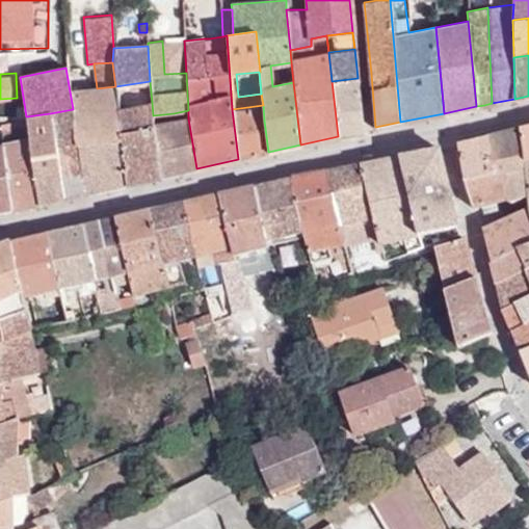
[(332,81),(338,136),(350,133),(363,130),(358,78),(332,81)]
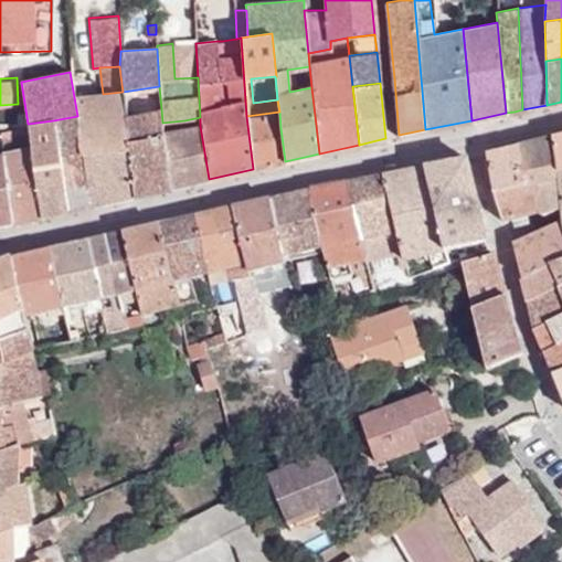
[(77,116),(91,205),(134,197),(126,117),(123,92),(103,94),(74,97),(77,116)]
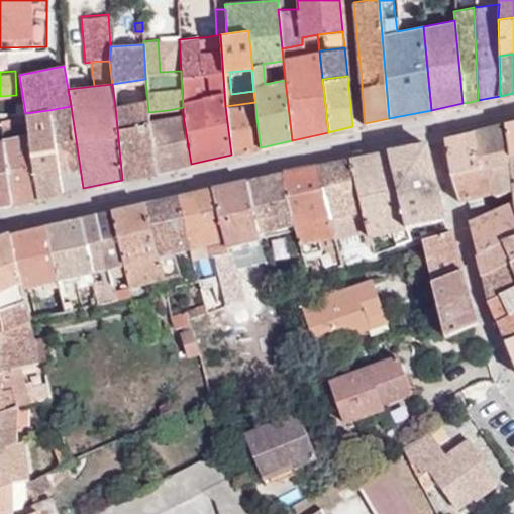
[(115,107),(122,180),(156,172),(149,120),(148,112),(147,100),(115,107)]
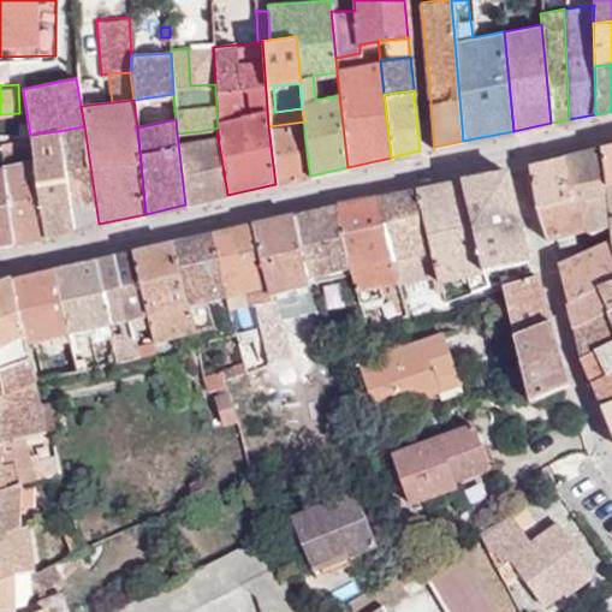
[(268,126),(275,184),(283,183),(278,142),(306,140),(304,122),(268,126)]
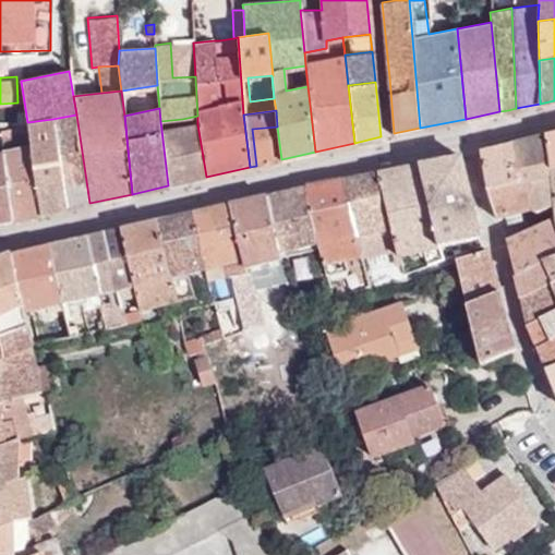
[(52,119),(65,208),(89,203),(76,115),(52,119)]
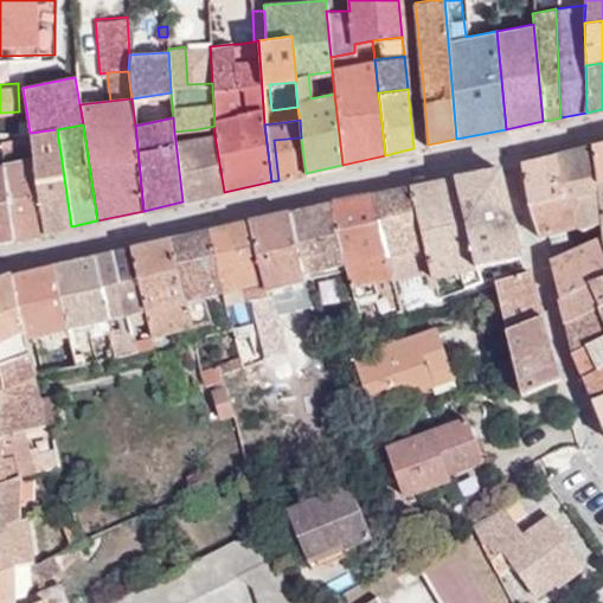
[(198,138),(215,135),(215,126),(198,129),(198,138)]
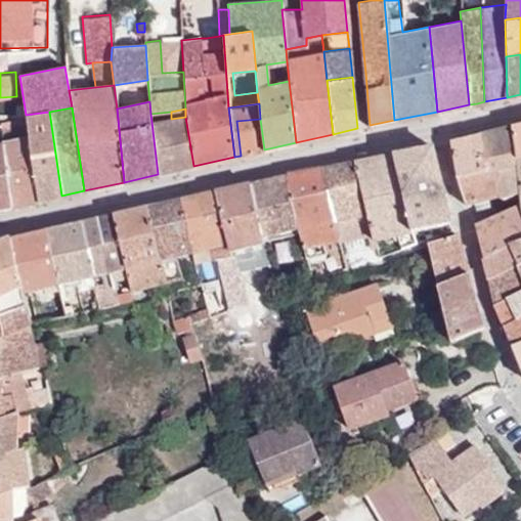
[(26,115),(38,201),(61,196),(49,112),(26,115)]
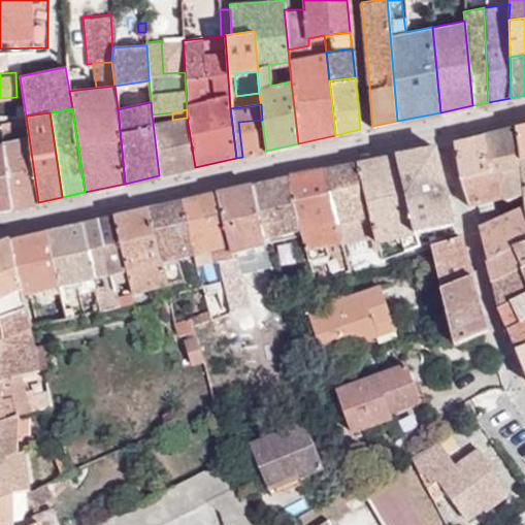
[(152,115),(153,123),(172,120),(172,112),(152,115)]
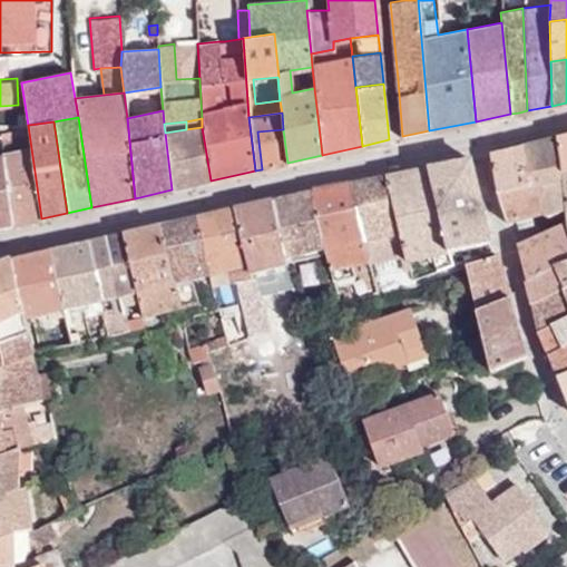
[(0,143),(12,225),(41,218),(28,125),(0,130),(0,143)]
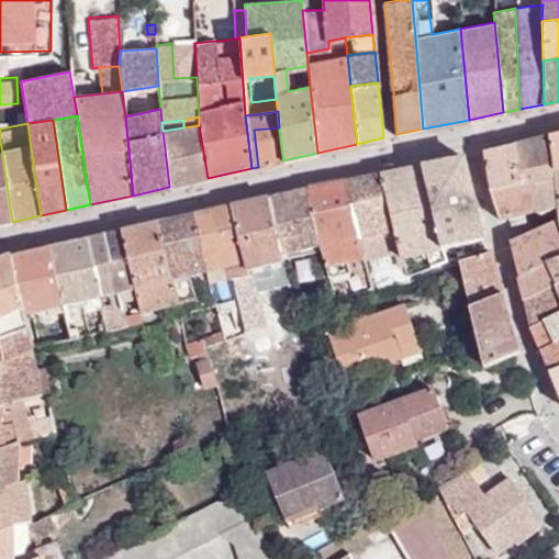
[(163,131),(169,187),(208,178),(199,125),(183,127),(163,131)]
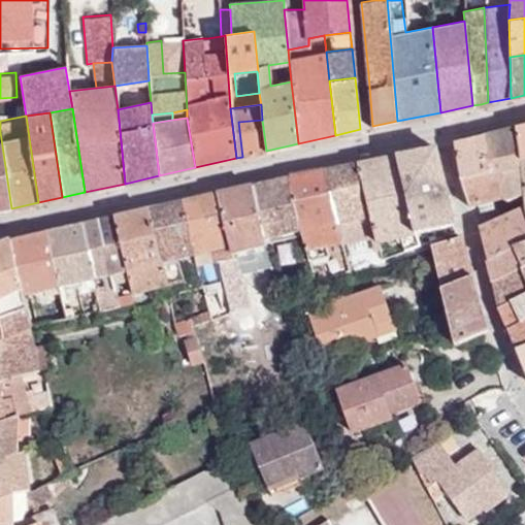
[(238,122),(242,157),(266,151),(262,120),(238,122)]
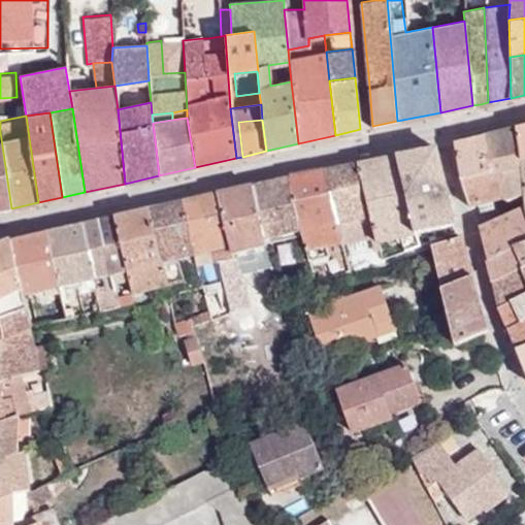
[(520,157),(524,157),(524,124),(515,126),(520,157)]
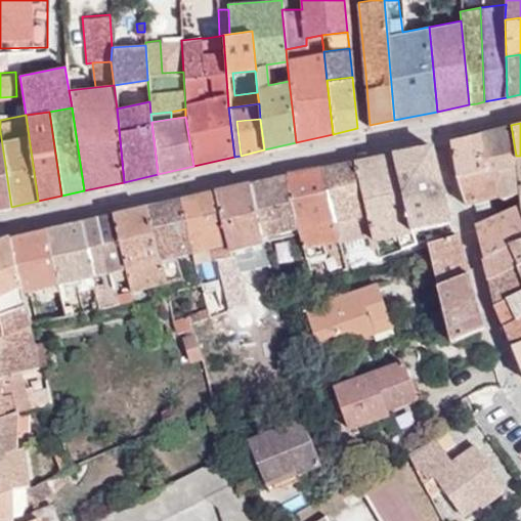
[(519,190),(516,156),(511,125),(495,129),(479,133),(486,169),(493,167),(495,193),(502,197),(519,190)]
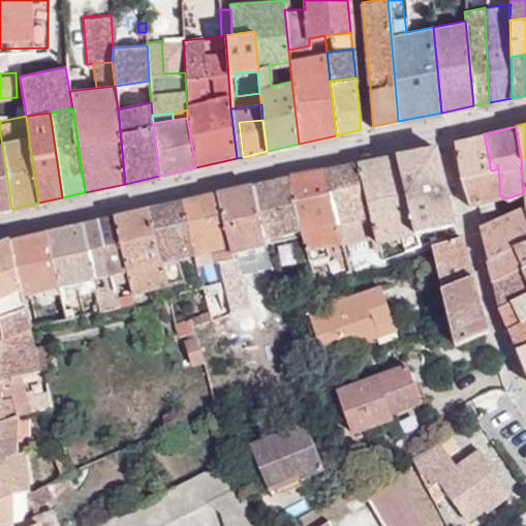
[(0,211),(11,209),(0,132),(0,211)]
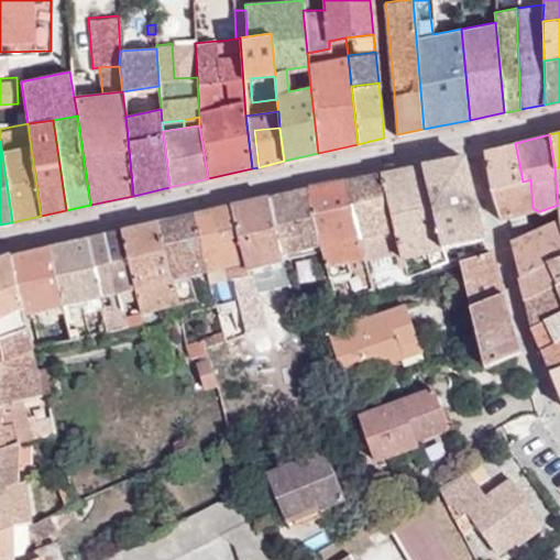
[(523,182),(515,143),(500,146),(483,150),(490,188),(523,182)]
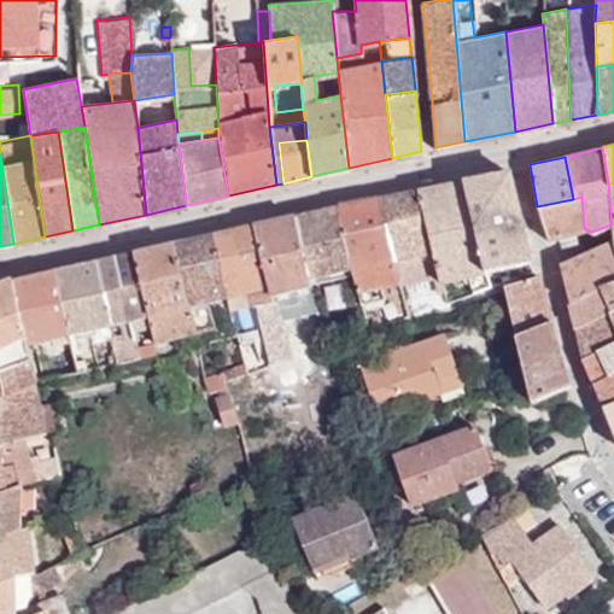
[(509,170),(462,180),(475,231),(496,226),(506,267),(530,262),(515,193),(509,170)]
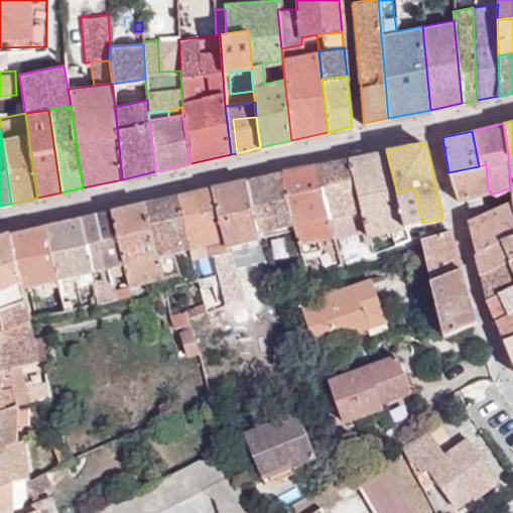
[(373,152),(348,157),(360,209),(366,234),(404,227),(397,193),(386,150),(373,152)]
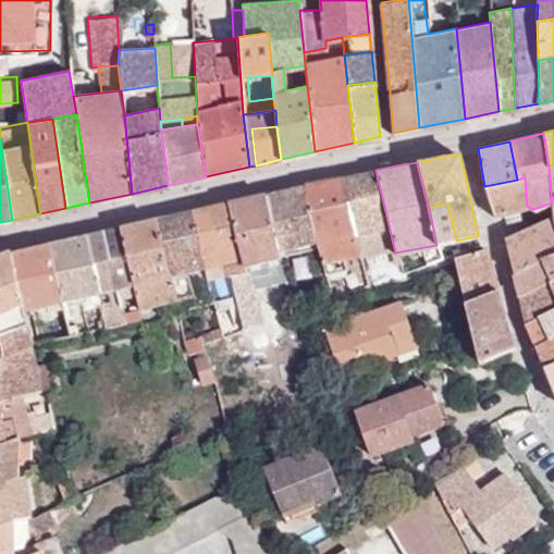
[(553,233),(553,165),(549,165),(552,202),(553,216),(539,223),(543,237),(553,233)]
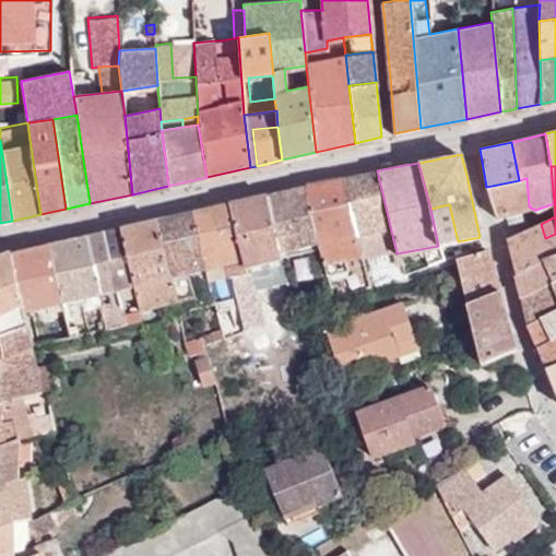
[(377,170),(342,178),(356,234),(390,226),(377,170)]
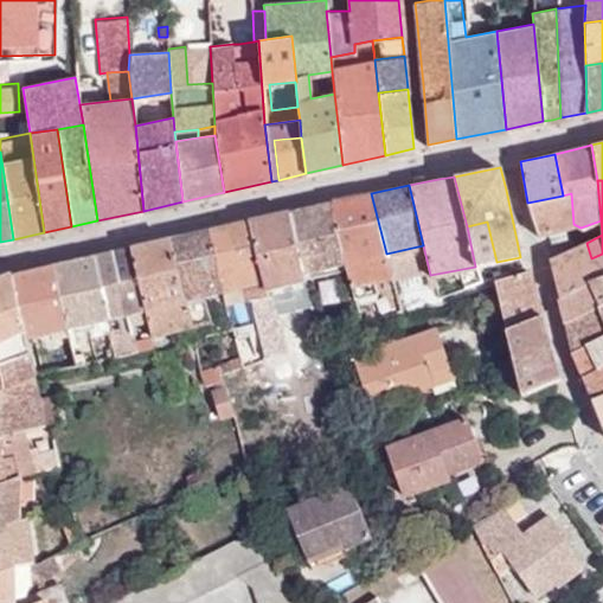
[(371,193),(329,203),(344,261),(345,268),(352,296),(374,292),(372,280),(391,275),(386,254),(371,193)]
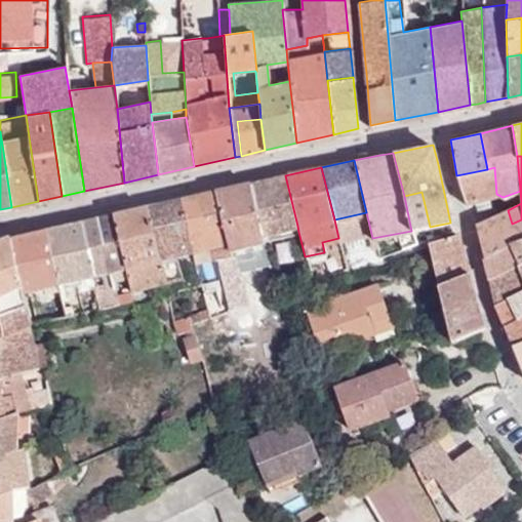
[(487,169),(456,175),(465,202),(496,194),(494,167),(487,169)]
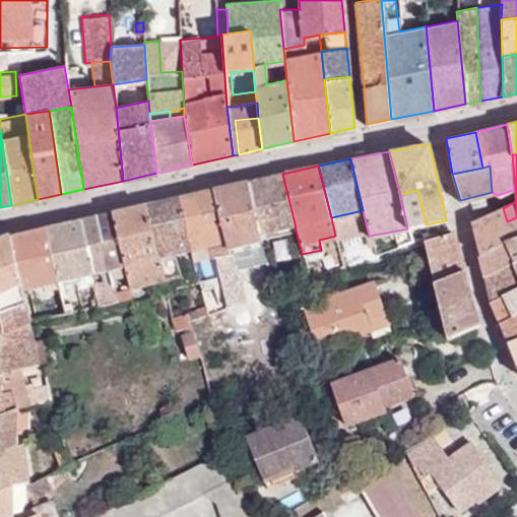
[(282,174),(247,181),(258,232),(295,223),(282,174)]
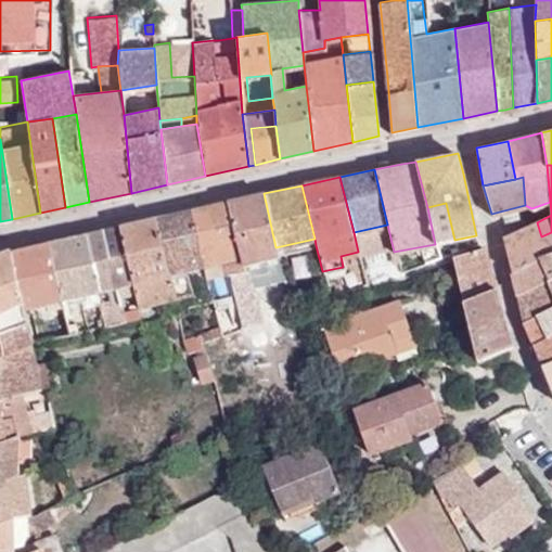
[(264,193),(227,201),(238,251),(242,262),(278,254),(276,247),(264,193)]
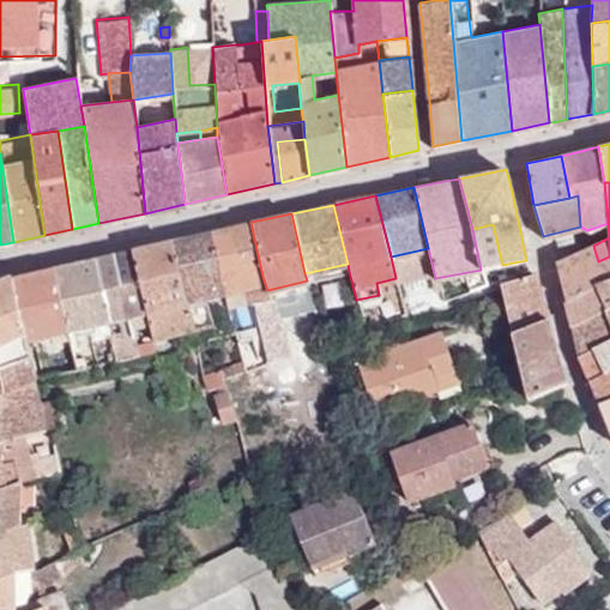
[(251,222),(209,231),(228,308),(249,302),(249,301),(269,297),(267,290),(263,277),(251,222)]
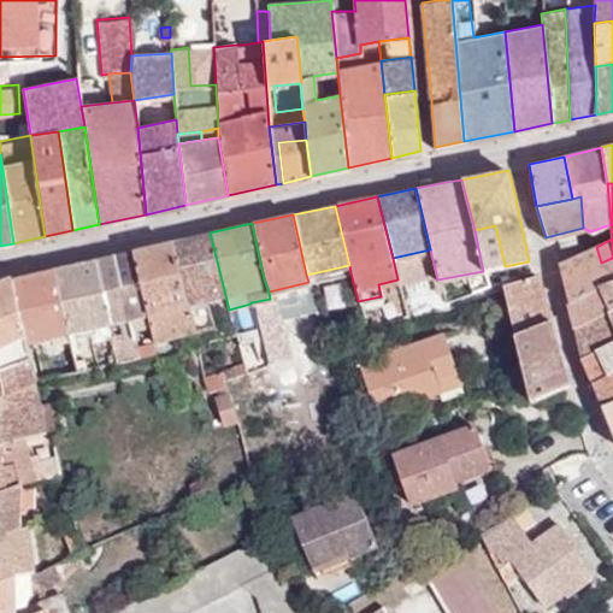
[(495,225),(475,230),(483,271),(499,267),(505,266),(495,225)]
